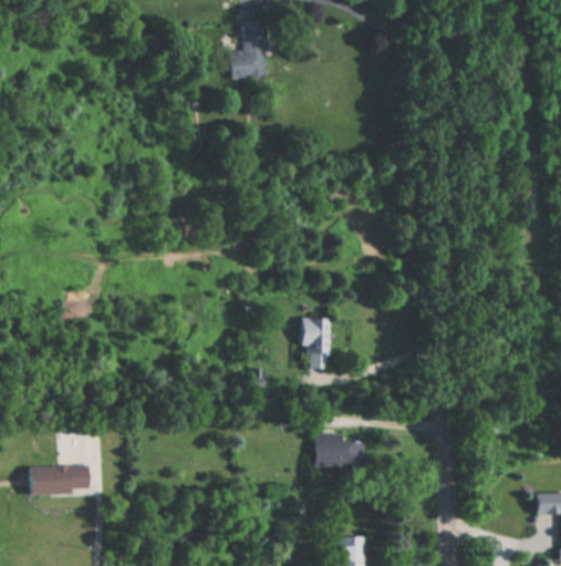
[(269,75),(263,18),(242,19),(245,50),(230,51),(232,79),(269,75)]
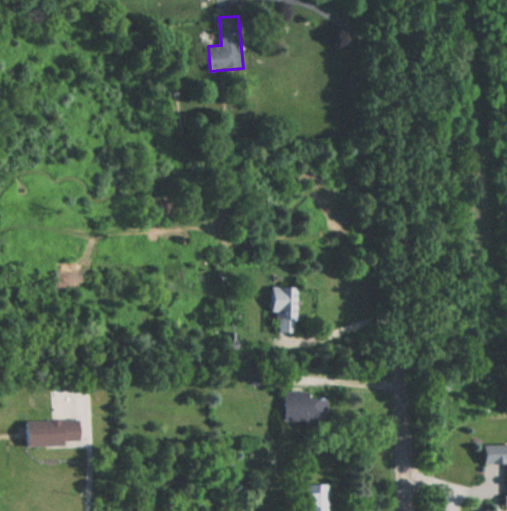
[(298,286),(274,286),(274,332),(298,332),(298,286)]
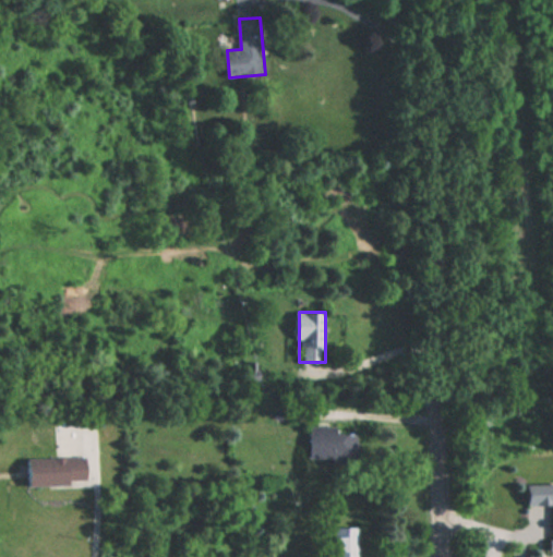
[(338,434),(338,424),(312,424),(311,460),(360,461),(360,434),(338,434)]
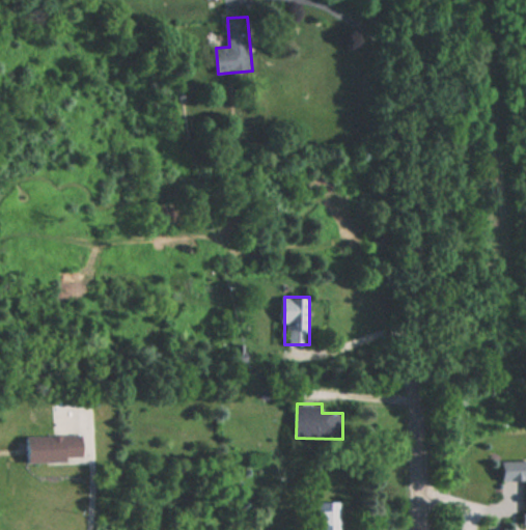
[(84,461),(84,436),(29,437),(29,462),(84,461)]
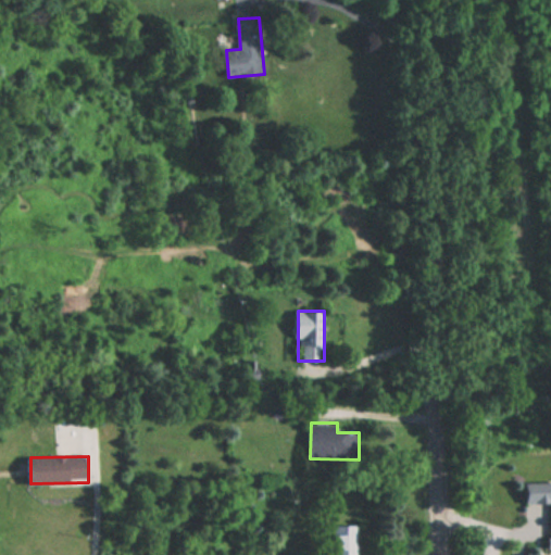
[(550,481),(527,481),(527,504),(550,504),(550,481)]
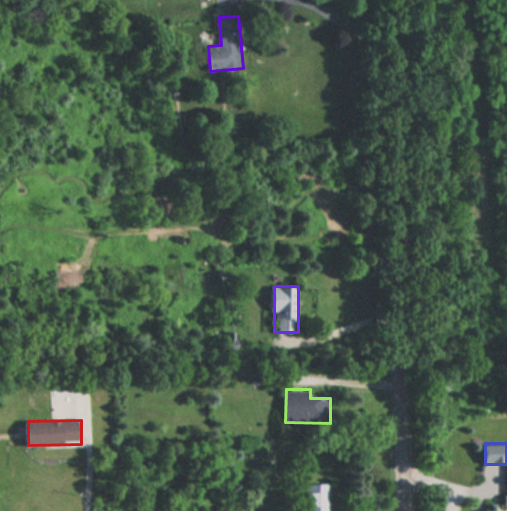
[(331,510),(331,483),(308,483),(307,510),(331,510)]
